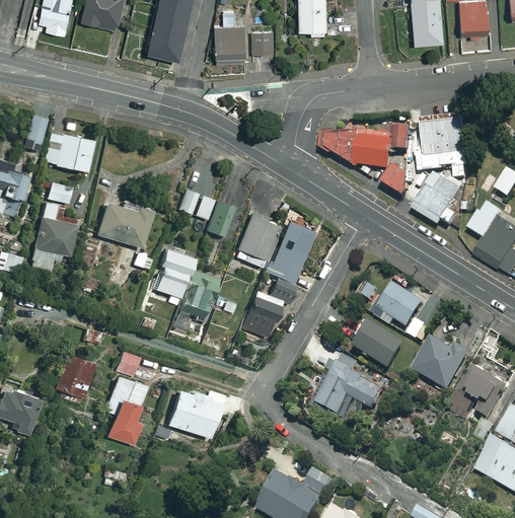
[(45,0),(40,22),(49,24),(47,31),(65,34),(72,0),(45,0)]
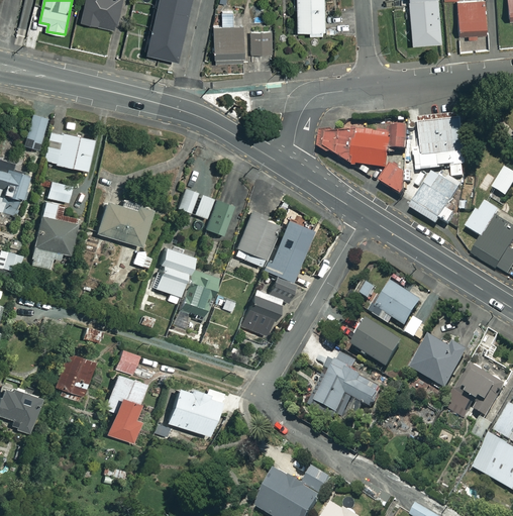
[(123,0),(86,0),(82,21),(117,29),(123,0)]
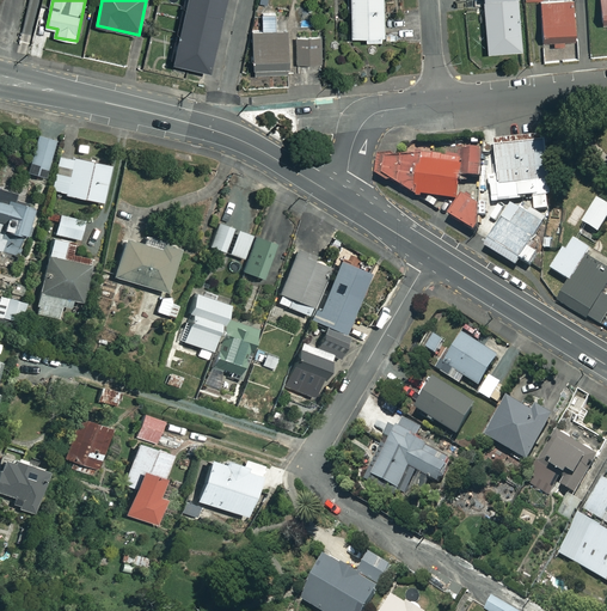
[(224,0),(186,0),(173,61),(208,69),(224,0)]
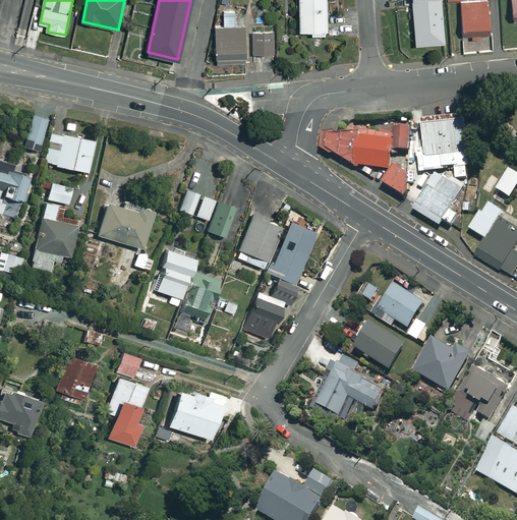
[(327,0),(298,0),(298,34),(327,34),(327,0)]
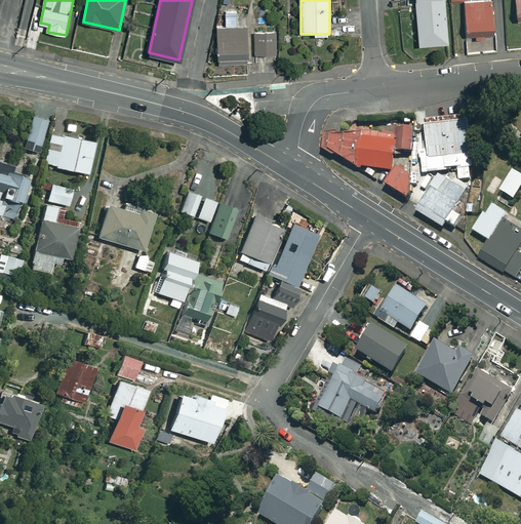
[(447,43),(444,0),(414,0),(418,45),(447,43)]
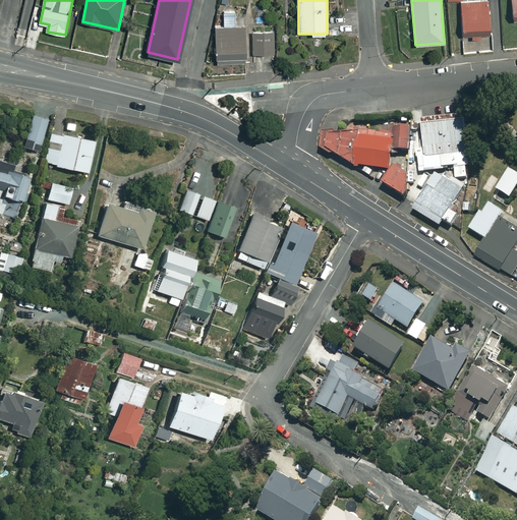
[(463,35),(472,35),(472,40),(482,40),(482,35),(490,35),(490,1),(463,1),(463,35)]
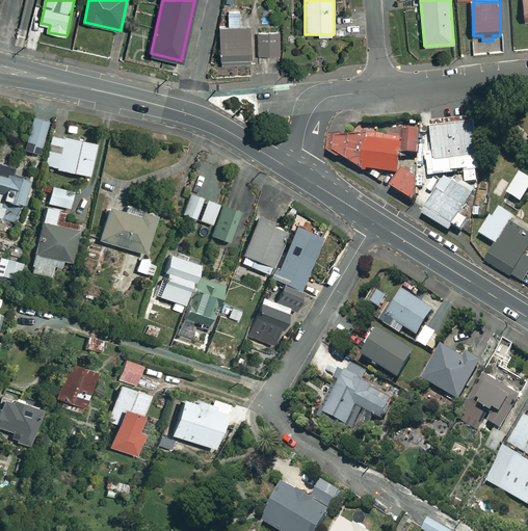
[(240,27),(240,12),(230,12),(231,26),(221,27),(222,64),(252,64),(251,26),(240,27)]
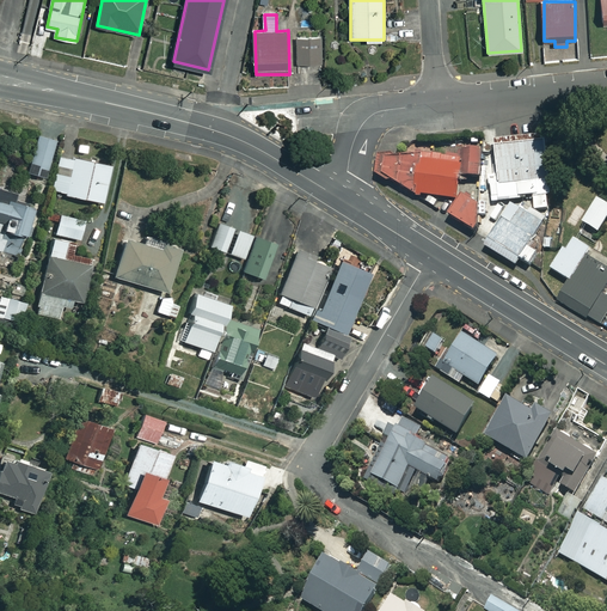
[(324,62),(323,34),(299,35),(300,63),(324,62)]
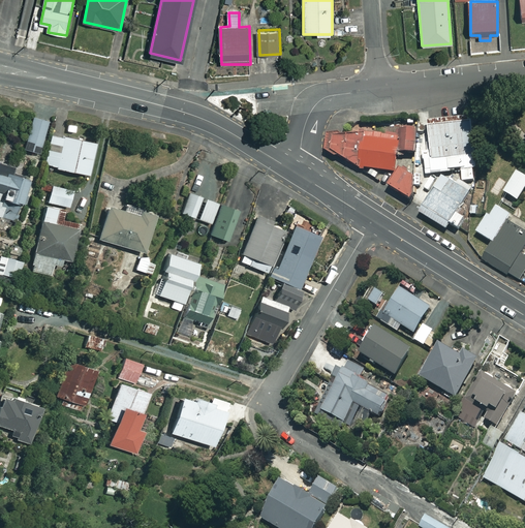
[(50,123),(34,119),(26,152),(41,155),(50,123)]
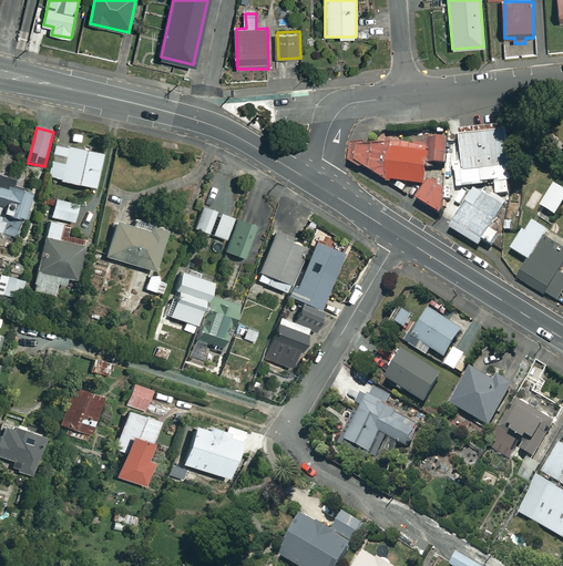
[(502,155),(500,133),(461,136),(464,185),(514,182),(512,154),(502,155)]
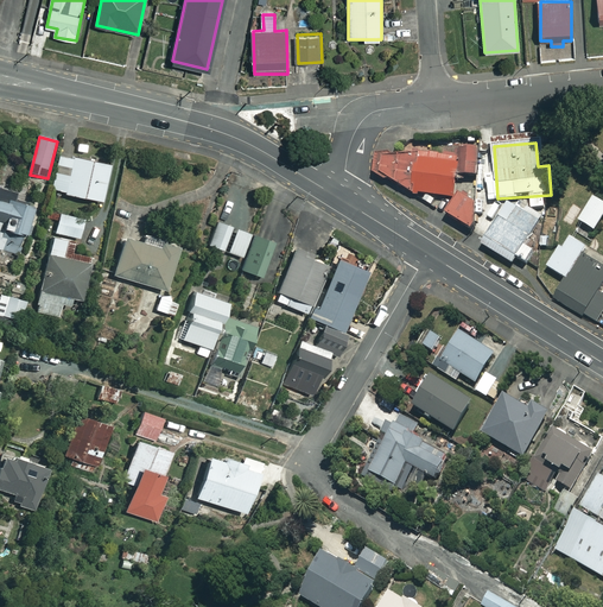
[(379,170),(379,178),(387,184),(389,181),(417,200),(459,200),(459,182),(481,183),(482,144),(438,144),(438,155),(398,159),(394,156),(381,158),(379,170)]
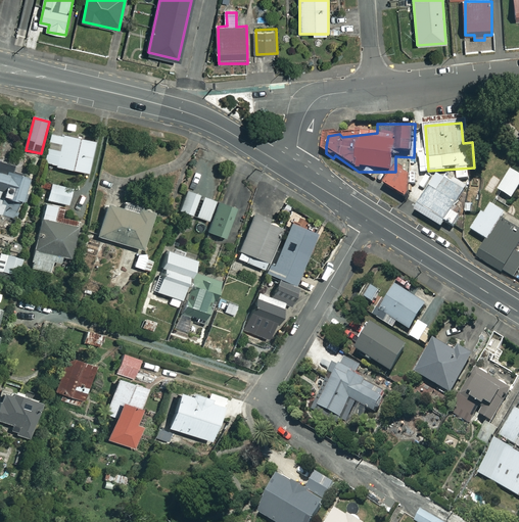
[(95,142),(53,134),(47,165),(90,174),(95,142)]
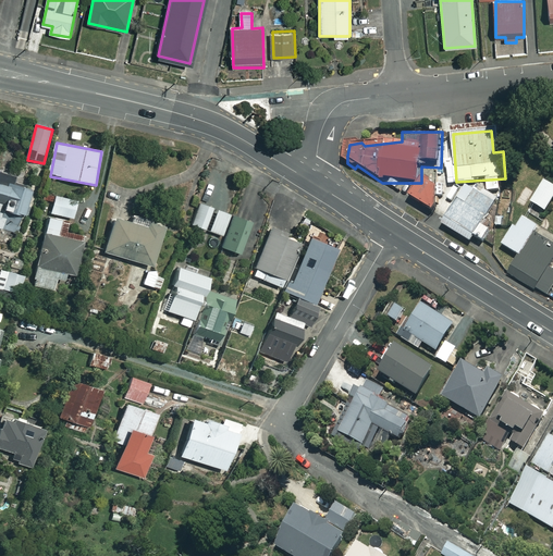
[(19,178),(0,172),(0,229),(4,231),(11,211),(23,215),(31,189),(16,185),(19,178)]
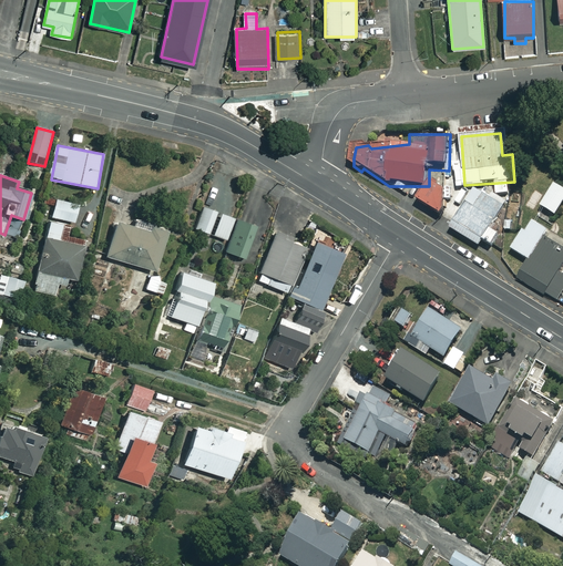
[(448,212),(448,188),(433,179),(417,205),(416,207),(441,223),(442,220),(448,212)]
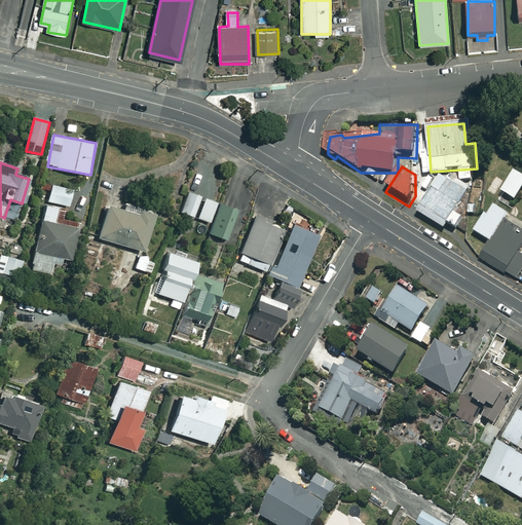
[(521,174),(516,171),(502,193),(518,202),(521,196),(521,174)]
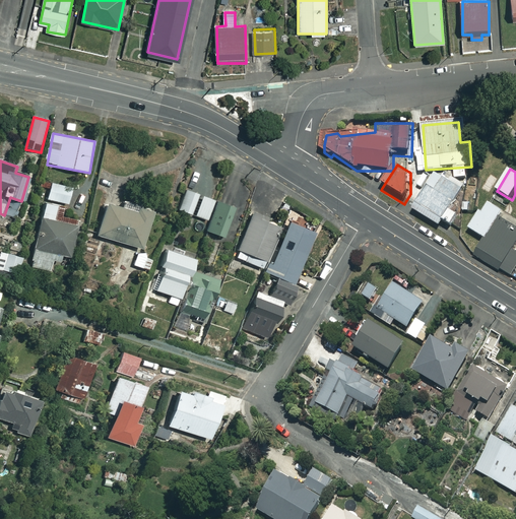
[(465,191),(445,179),(437,192),(430,187),(416,209),(415,211),(441,226),(442,224),(445,220),(454,226),(460,216),(452,211),(465,191)]
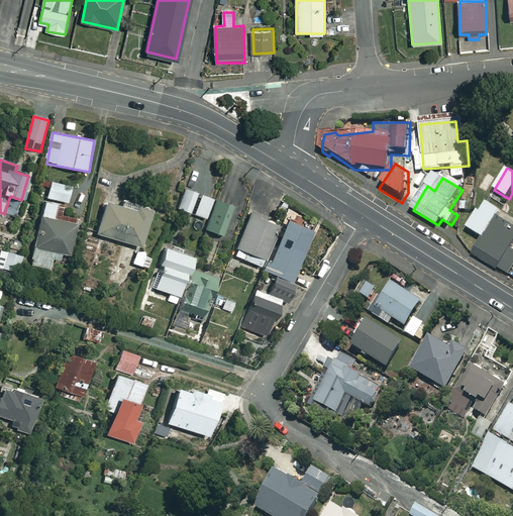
[(73,186),(52,181),(47,198),(69,203),(73,186)]
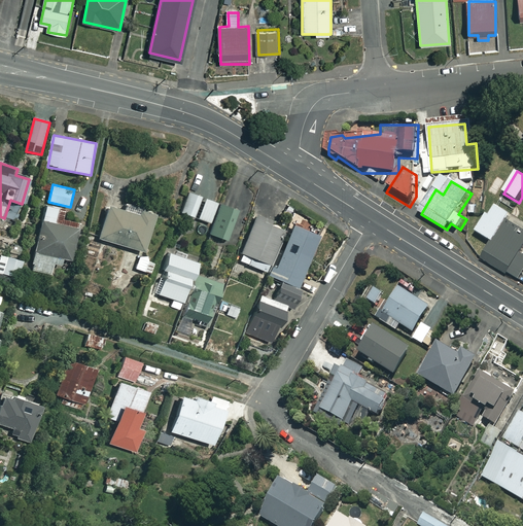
[(240,210),(189,193),(182,213),(215,224),(211,235),(230,241),(240,210)]
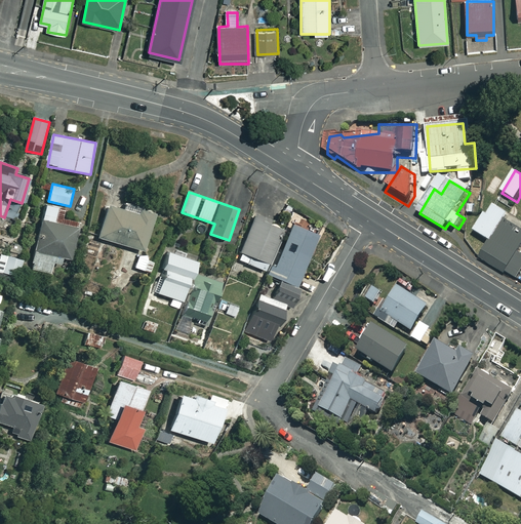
[(121,208),(107,205),(97,238),(143,250),(153,211),(122,203),(121,208)]
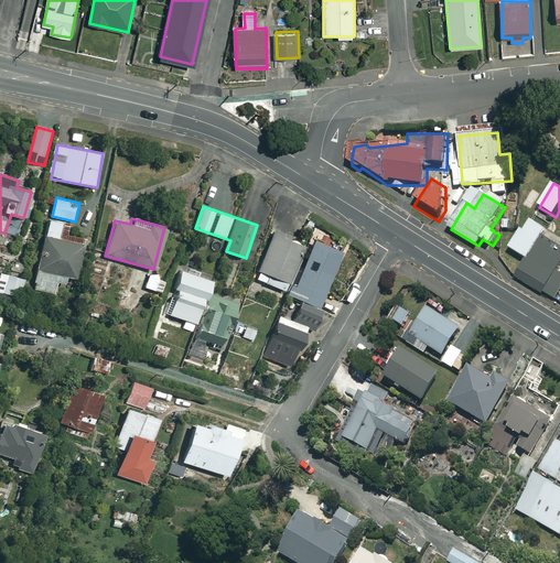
[(58,294),(60,282),(70,283),(70,279),(79,280),(85,242),(60,239),(62,222),(47,219),(38,291),(58,294)]
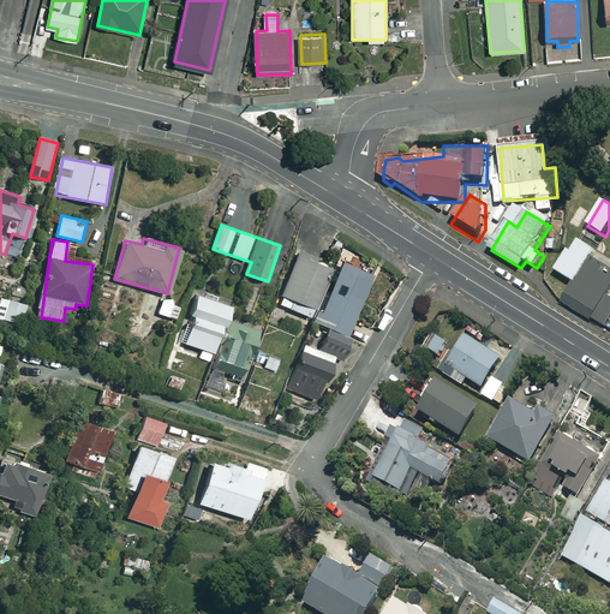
[(599,252),(575,239),(556,273),(576,284),(566,304),(609,328),(609,299),(609,269),(594,261),(599,252)]
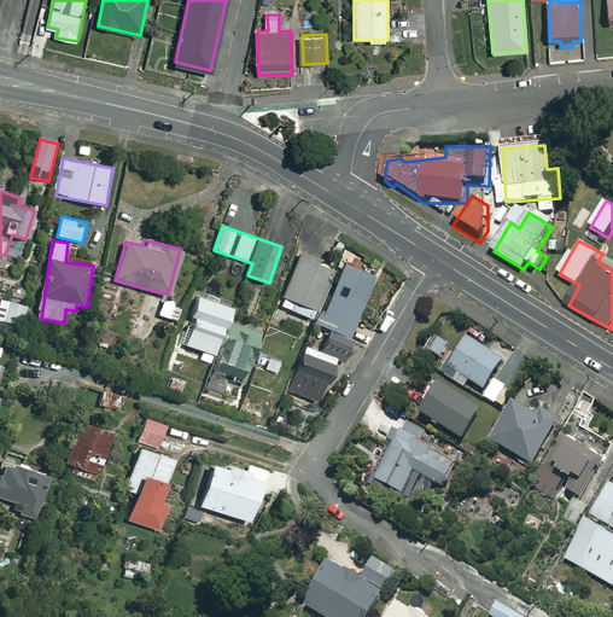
[(321,260),(301,252),(281,307),(317,320),(316,324),(332,329),(322,354),(344,362),(375,275),(343,265),(340,272),(319,265),(321,260)]
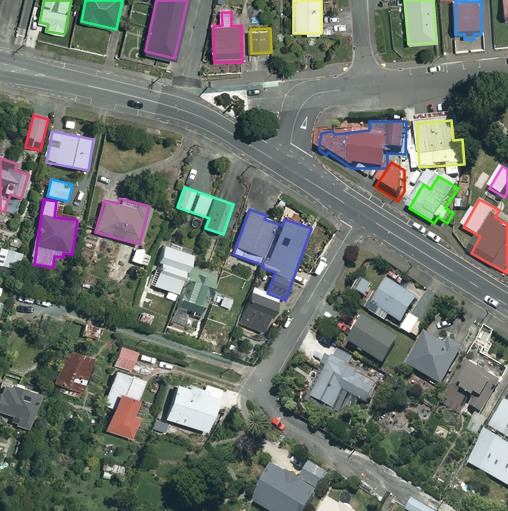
[(192,254),(163,245),(158,262),(162,263),(155,286),(180,294),(192,254)]
